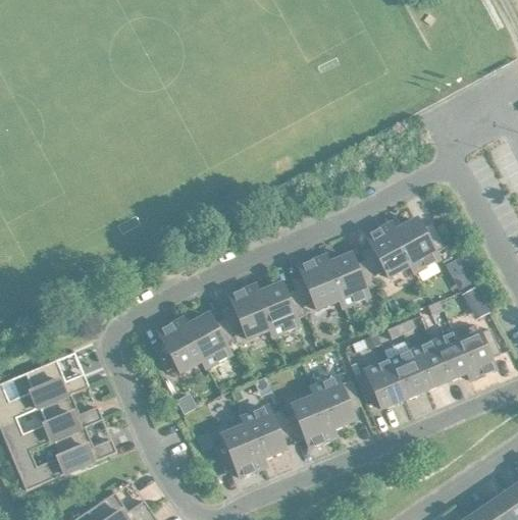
[(415,219),(394,230),(393,230),(411,264),(410,264),(414,272),(437,259),(433,253),(444,247),(431,222),(420,228),(415,219)]
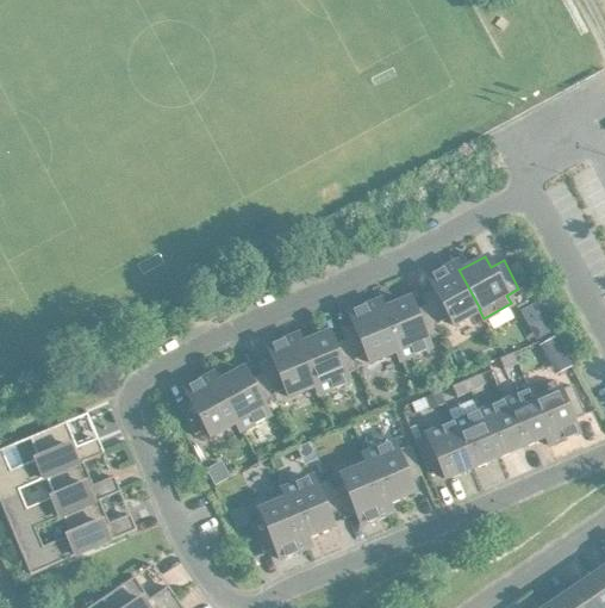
[(422,293),(425,304),(425,303),(434,323),(449,315),(454,323),(479,309),(480,309),(459,270),(460,270),(455,261),(428,275),(434,286),(422,293)]
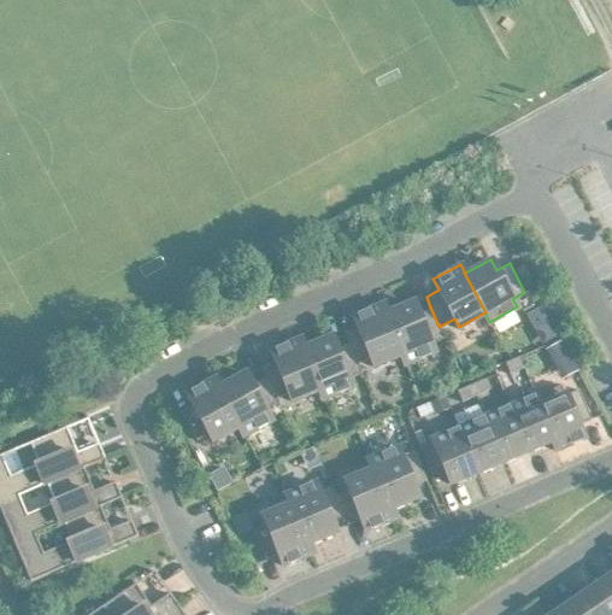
[(412,300),(386,312),(384,312),(401,353),(400,353),(405,363),(434,351),(430,343),(443,337),(439,327),(430,306),(430,308),(417,312),(412,300)]
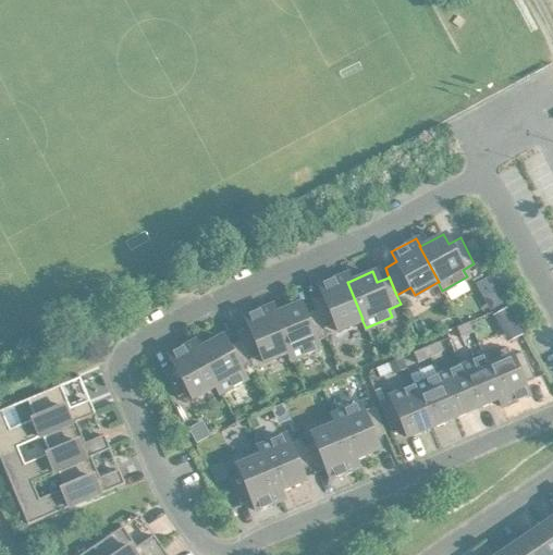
[(311,299),(315,308),(322,327),(334,321),(338,329),(361,319),(363,319),(347,282),(348,282),(345,273),(319,284),(323,295),(311,299)]
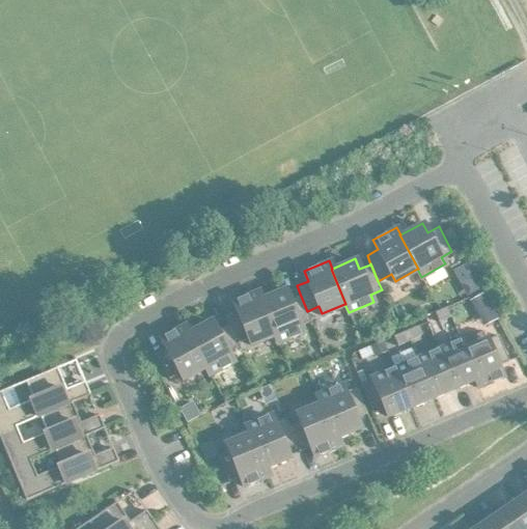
[(465,262),(452,269),(459,279),(470,273),(465,262)]
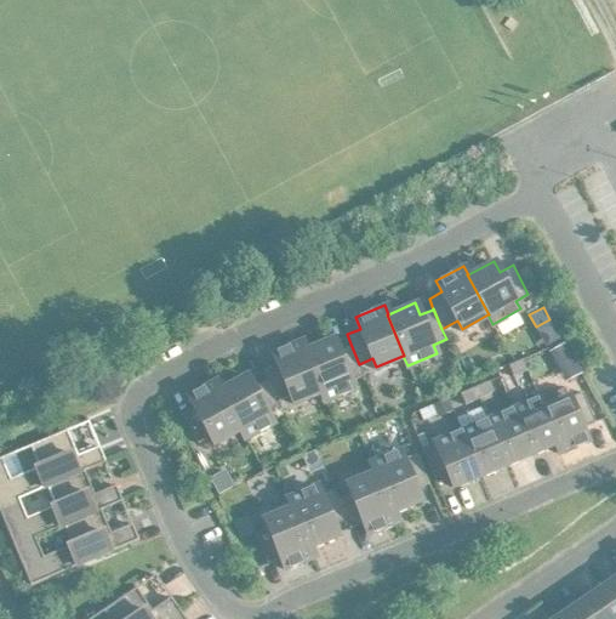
[(332,338),(306,348),(304,350),(321,390),(320,391),(325,401),(353,388),(349,379),(364,374),(359,364),(351,344),(337,350),(332,338)]
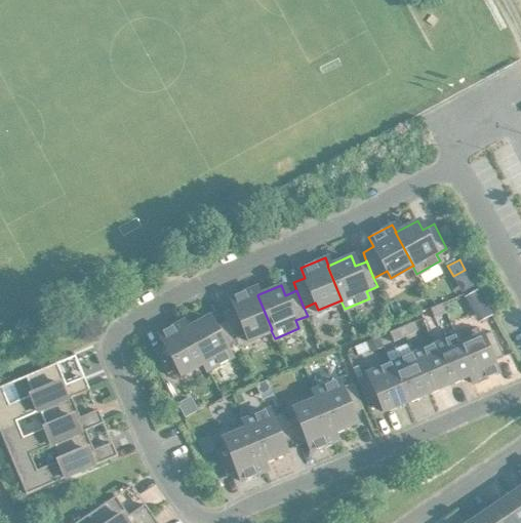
[(222,312),(225,319),(234,336),(245,332),(248,339),(271,330),(272,329),(257,295),(258,294),(254,286),(230,296),(234,307),(222,312)]
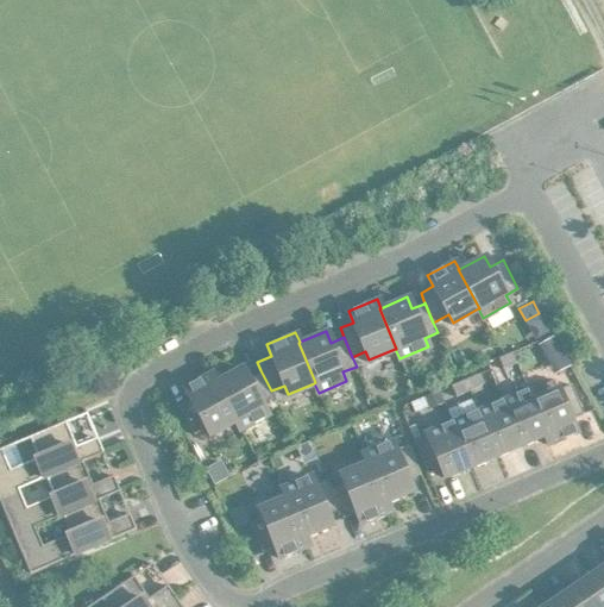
[(553,335),(538,343),(543,352),(559,344),(553,335)]
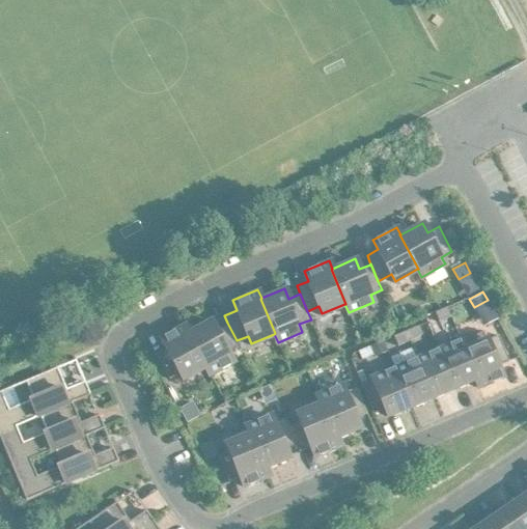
[(438,319),(449,315),(445,305),(434,310),(438,319)]
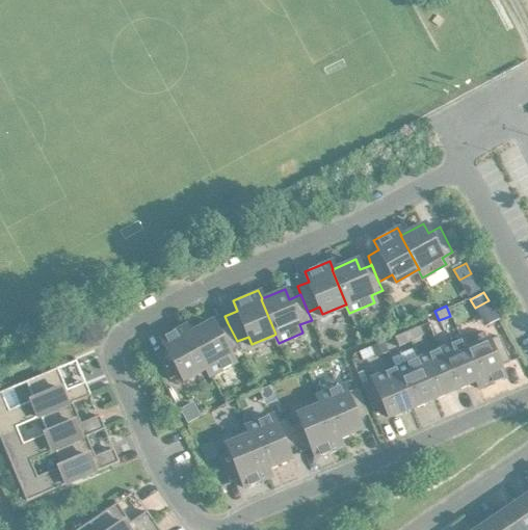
[(211,320),(189,333),(188,333),(206,366),(206,367),(210,374),(233,362),(230,354),(240,348),(237,341),(228,323),(216,329),(211,320)]
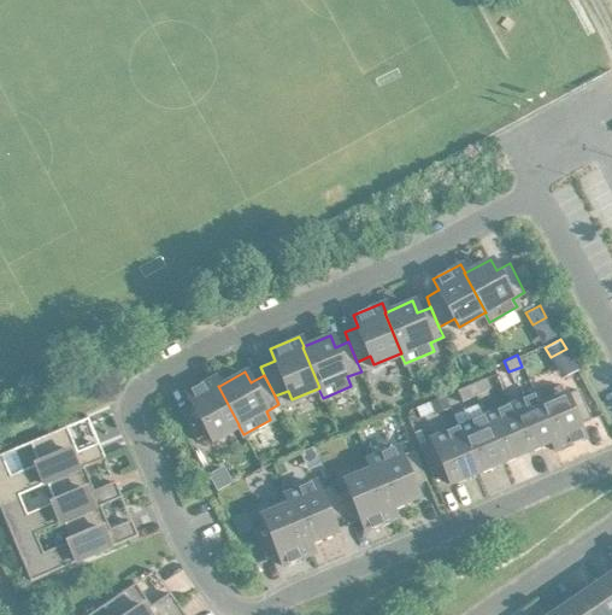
[(218,386),(219,386),(215,376),(187,391),(193,403),(180,410),(195,438),(209,431),(212,439),(239,426),(239,425),(218,386)]
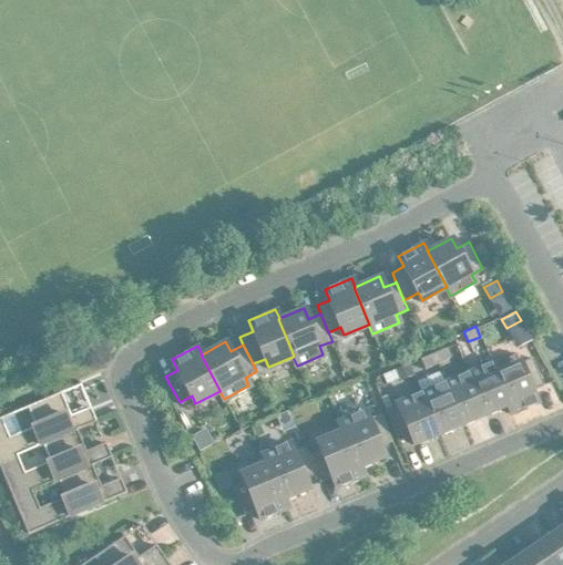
[(432,352),(437,362),(449,357),(444,347),(432,352)]
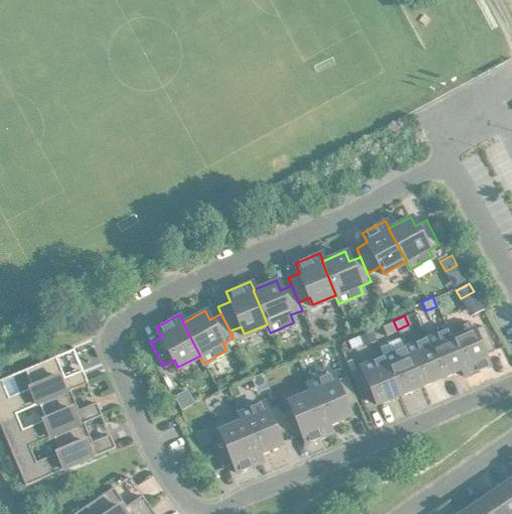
[(386,334),(397,330),(393,320),(382,325),(386,334)]
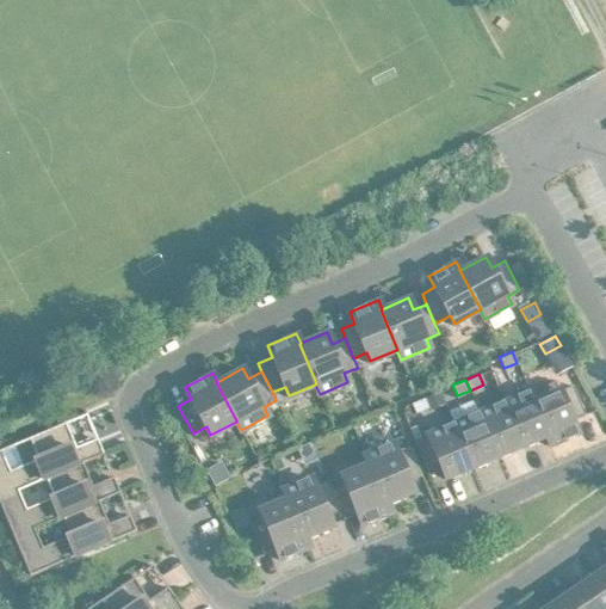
[(555,380),(529,391),(548,435),(546,435),(550,444),(577,434),(572,419),(585,413),(573,383),(560,389),(555,380)]
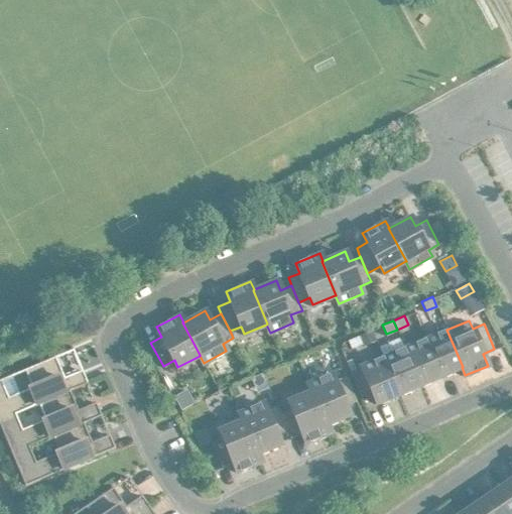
[(371,330),(359,335),(363,345),(375,340),(371,330)]
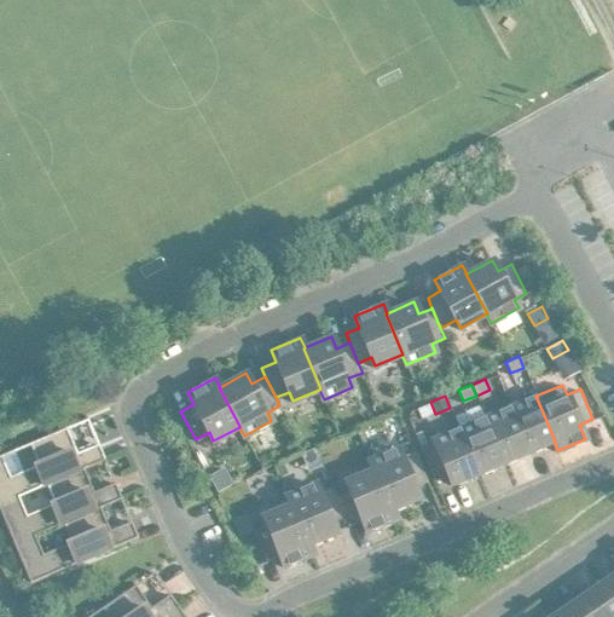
[(536,396),(510,407),(529,451),(554,440),(555,440),(536,396)]
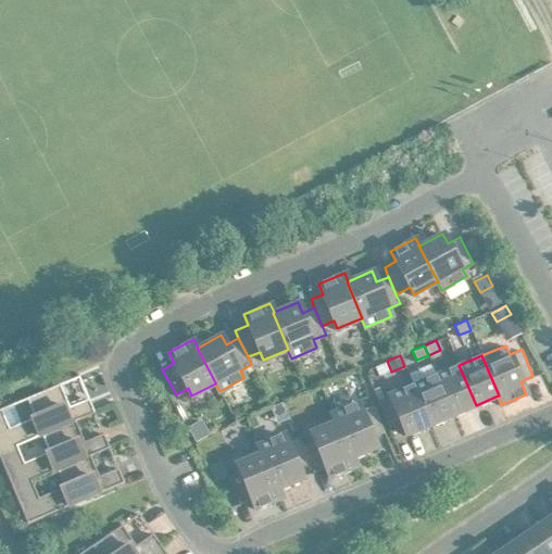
[(459,365),(436,374),(453,415),(476,405),(459,365)]
